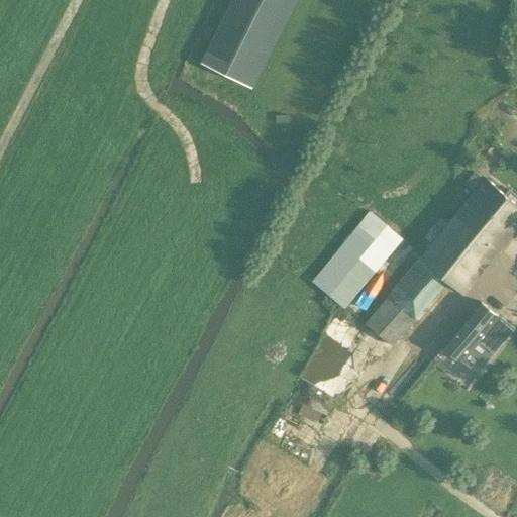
[(245,86),(288,0),(234,0),(203,65),(245,86)]
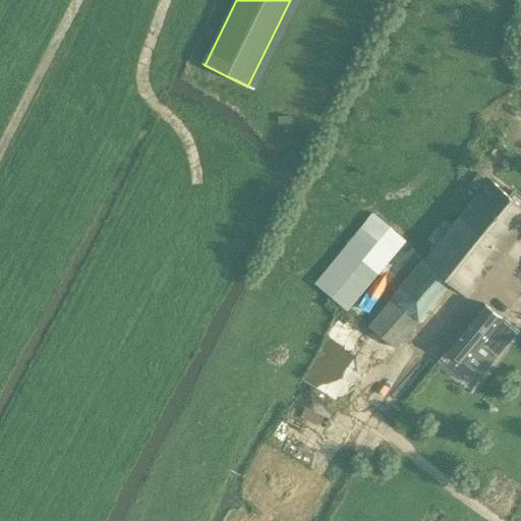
[(478,173),(468,185),(478,193),(488,181),(478,173)]
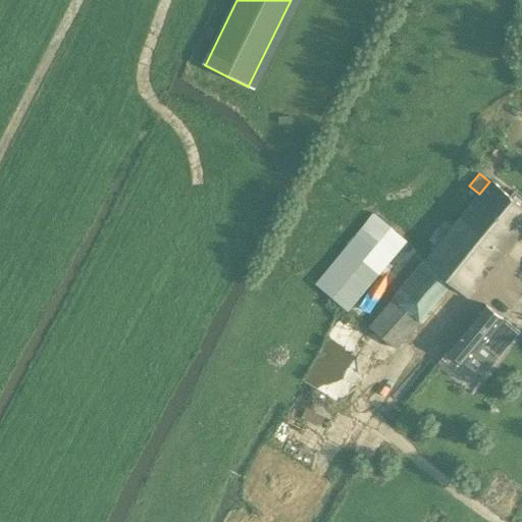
[(521,205),(521,204),(521,197),(515,191),(511,195),(492,179),(489,181),(479,194),(424,260),(425,261),(369,326),(396,349),(453,283),(469,296),(521,229),(521,205)]
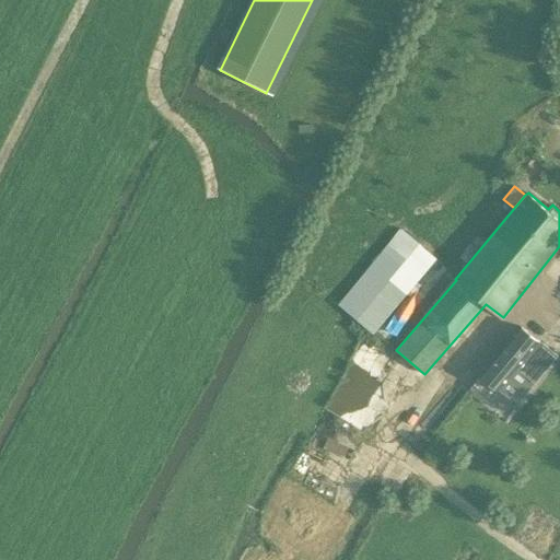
[(421,243),(403,228),(340,303),(359,318),(421,243)]
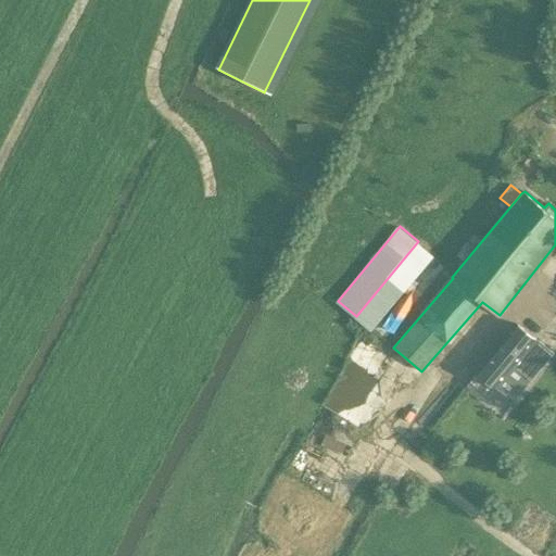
[(516,324),(476,373),(494,388),(494,387),(512,401),(552,353),(534,339),(516,324)]
